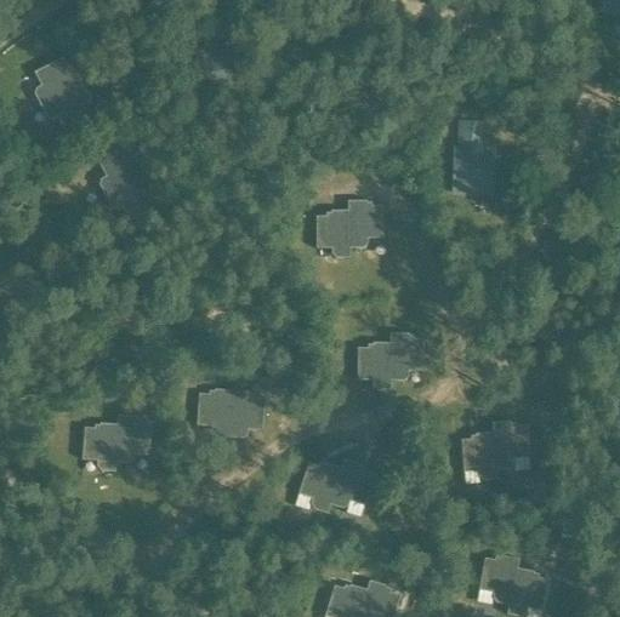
[(599,0),(597,10),(619,16),(619,12),(619,0),(599,0)]
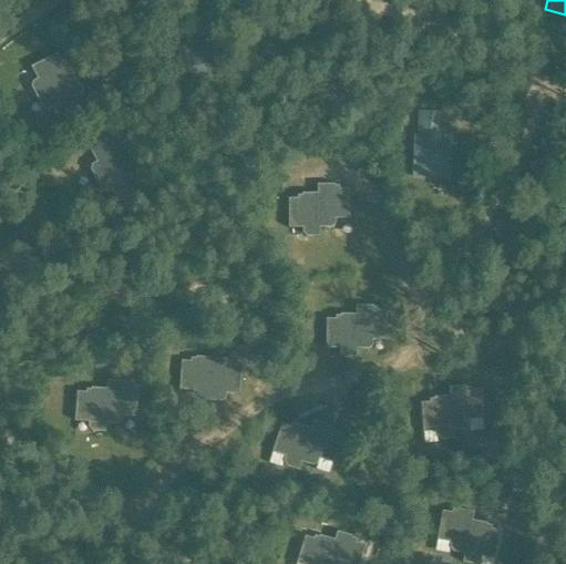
[(37,95),(75,77),(68,62),(67,62),(64,59),(61,60),(57,51),(30,64),(37,78),(32,80),(30,84),(37,95)]
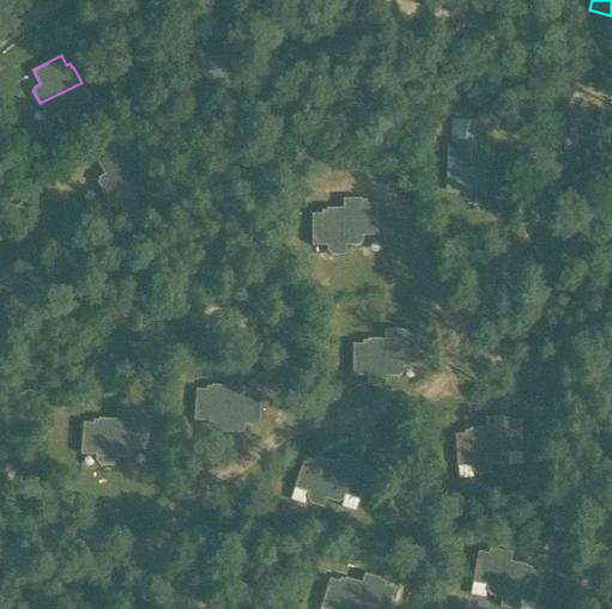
[(40,103),(46,116),(50,116),(55,115),(62,128),(90,114),(86,104),(89,103),(86,99),(89,98),(82,83),(40,103)]
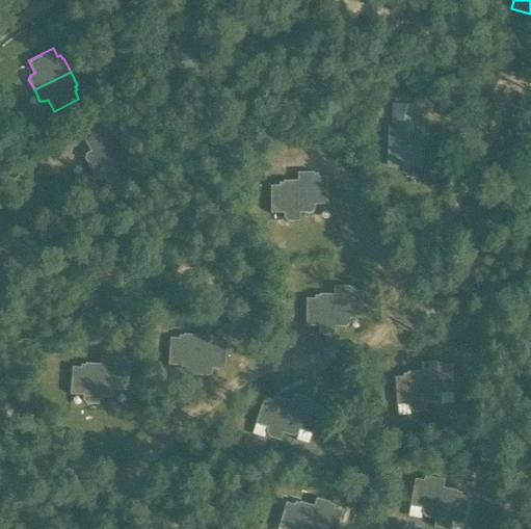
[(415,123),(416,103),(392,101),(391,122),(388,122),(386,165),(405,166),(406,154),(423,155),(424,124),(415,123)]
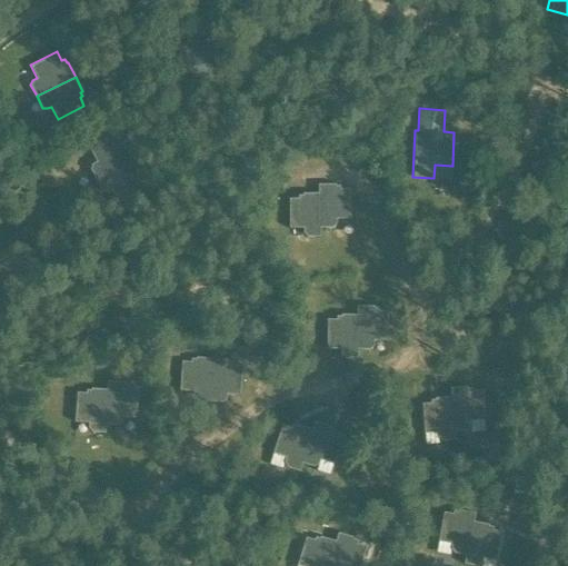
[(96,178),(131,158),(122,141),(120,142),(116,135),(90,148),(97,161),(92,164),(90,169),(96,178)]
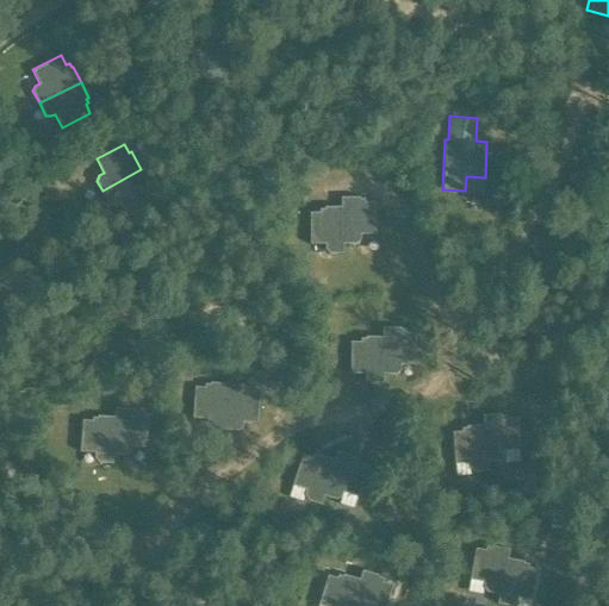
[(141,169),(103,191),(110,204),(115,205),(119,202),(128,216),(154,200),(149,193),(153,192),(150,187),(151,186),(141,169)]
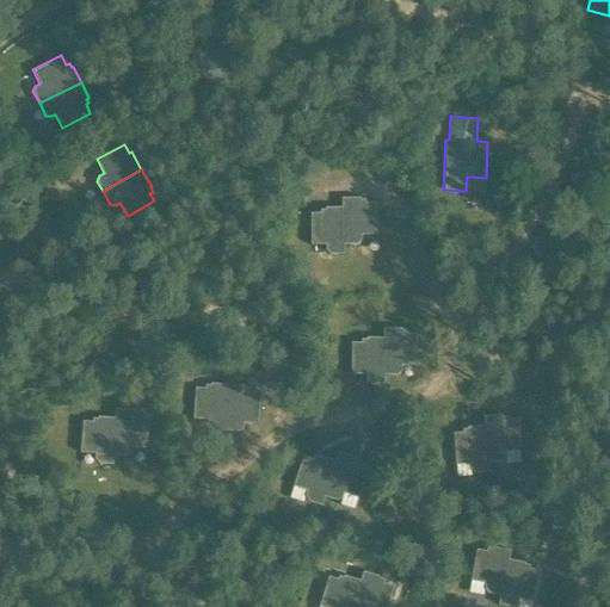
[(342,196),(342,205),(343,205),(344,242),(356,242),(361,239),(361,233),(375,233),(375,200),(365,200),(365,198),(361,198),(359,196),(342,196)]
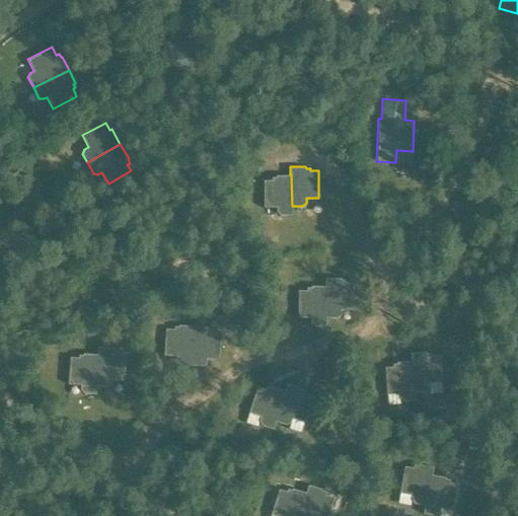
[(292,214),(292,206),(291,174),(290,174),(276,174),(276,176),(272,176),(272,179),(264,179),(264,207),(276,206),(276,211),(280,214),(292,214)]
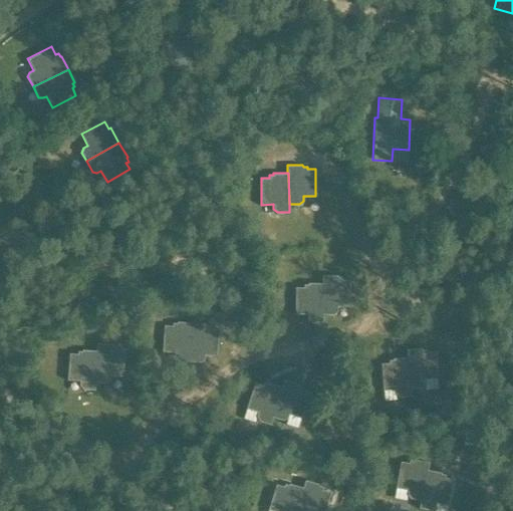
[(341,280),(341,275),(327,276),(327,323),(328,323),(328,315),(338,314),(342,311),(342,306),(354,306),(354,280),(341,280)]
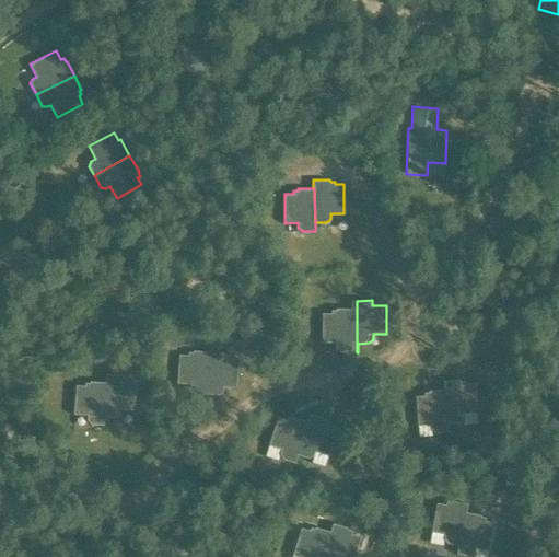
[(357,352),(357,301),(356,301),(356,310),(340,310),(340,314),(327,314),(327,344),(341,344),(341,348),(345,352),(357,352)]
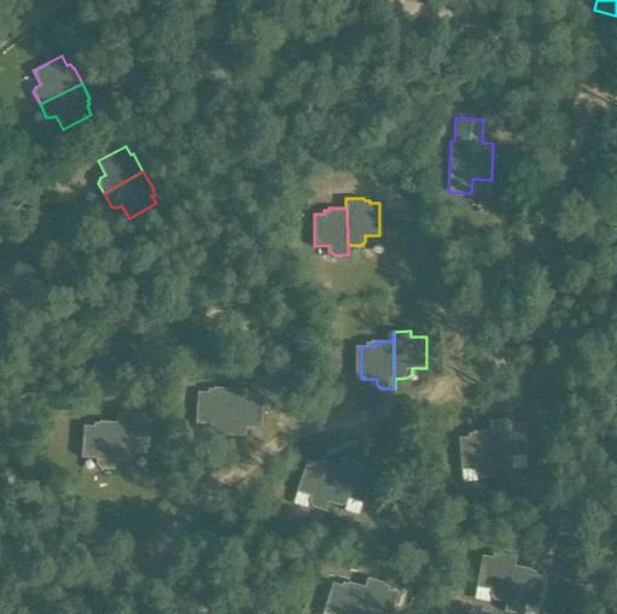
[(213,434),(228,434),(231,387),(213,386),(213,389),(207,389),(207,391),(197,391),(196,424),(210,424),(210,430),(213,434)]
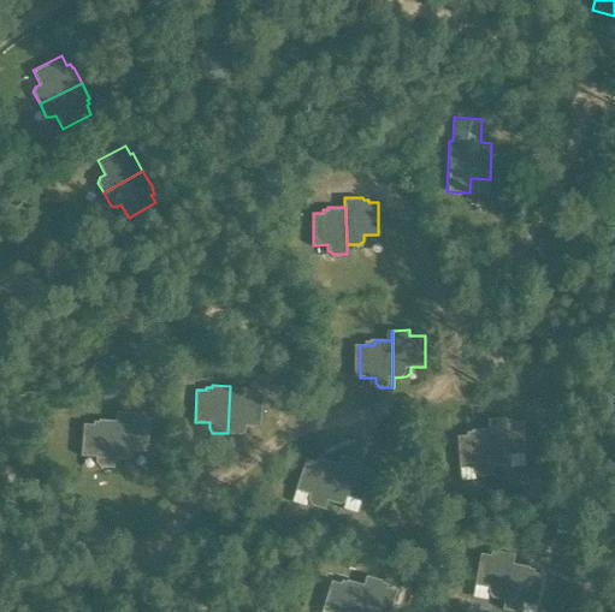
[(230,386),(228,433),(241,434),(244,431),(244,425),(260,426),(262,393),(253,392),(253,390),(247,388),(248,387),(230,386)]
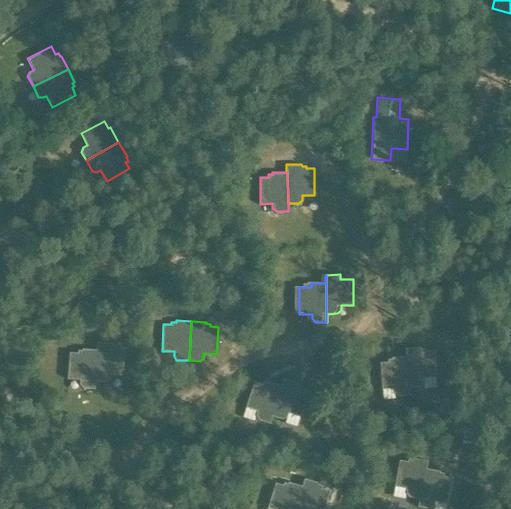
[(96,342),(95,349),(94,380),(106,381),(109,378),(109,374),(123,375),(124,348),(115,348),(115,345),(111,345),(111,343),(96,342)]
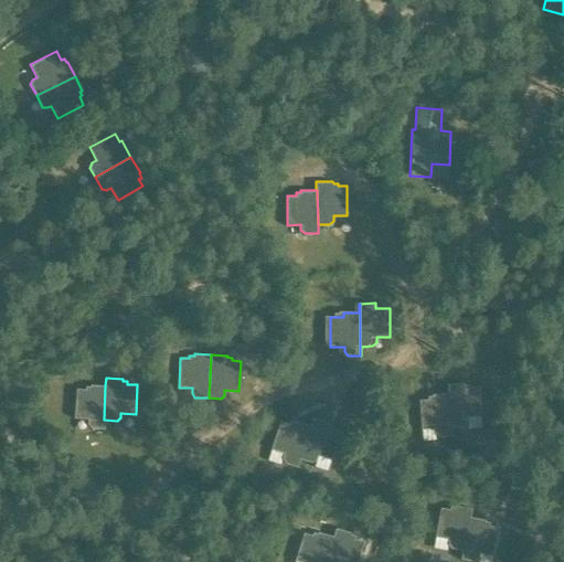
[(449,392),(448,392),(451,427),(458,426),(464,426),(468,423),(467,417),(482,415),(480,386),(470,386),(469,383),(448,384),(449,392)]
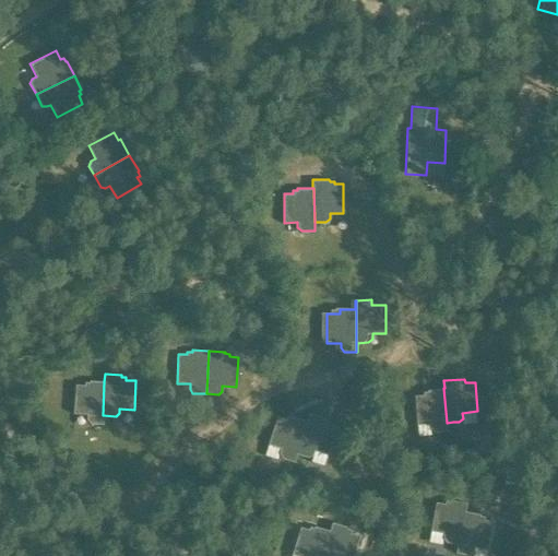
[(102,424),(103,415),(104,381),(90,381),(90,382),(84,382),(84,385),(74,385),(73,414),(86,414),(86,420),(90,423),(102,424)]
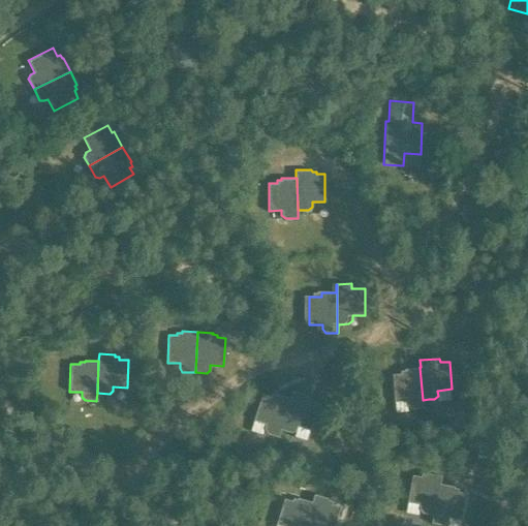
[(424,406),(423,400),(420,367),(404,368),(404,370),(400,370),(401,373),(393,374),(395,401),(407,400),(408,405),(411,408),(424,408),(424,406)]
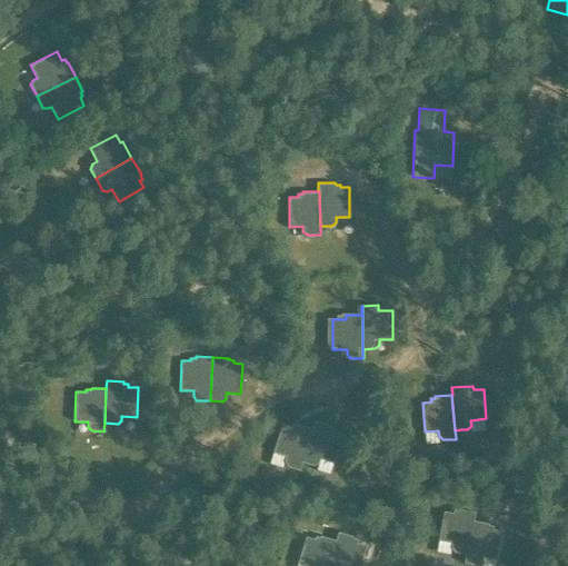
[(330,425),(315,419),(311,428),(312,428),(301,462),(314,465),(318,463),(319,458),(334,462),(341,434),(334,432),(335,428),(330,427),(330,425)]
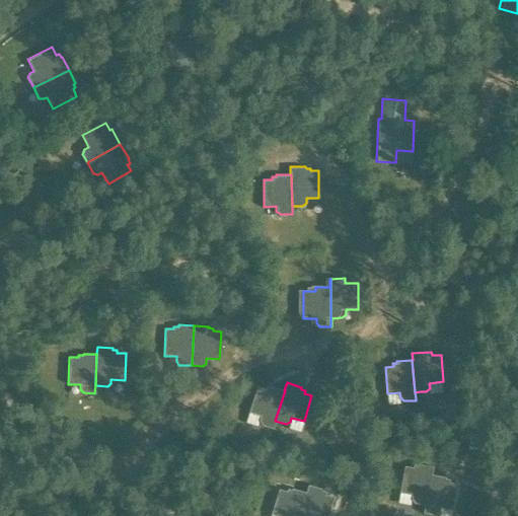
[(273,428),(275,421),(285,390),(284,390),(271,385),(270,387),(266,386),(265,389),(256,386),(249,412),(261,416),(260,420),(262,425),(273,428)]
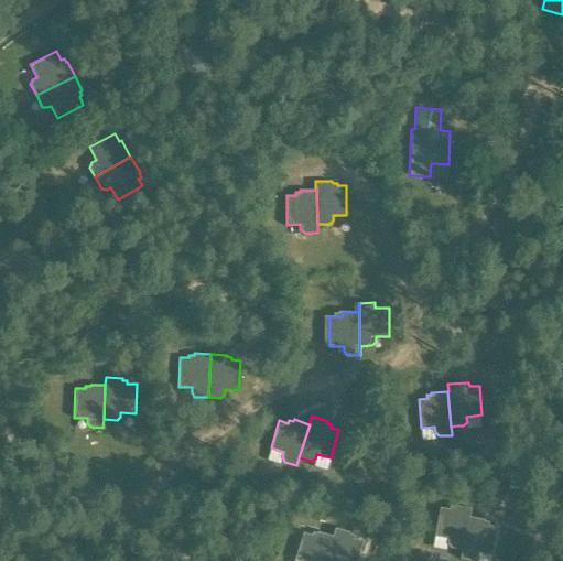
[(450,547),(462,549),(468,515),(468,516),(471,507),(454,504),(453,505),(448,504),(448,507),(440,506),(434,535),(447,537),(446,542),(450,547)]
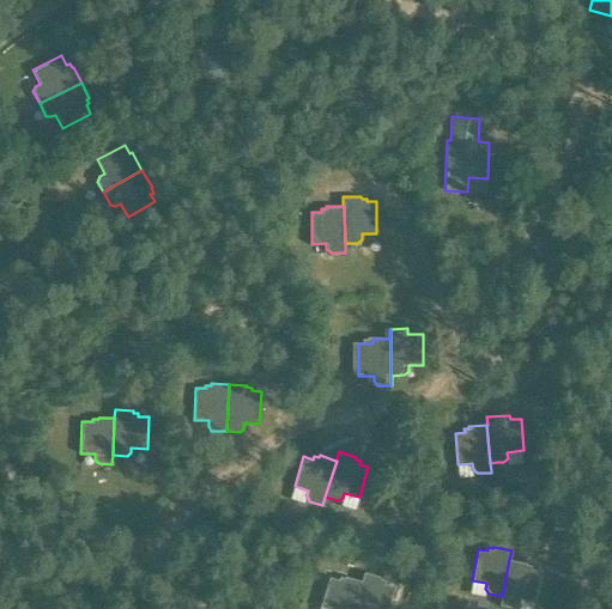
[(509,559),(502,596),(500,604),(514,608),(517,604),(519,600),(534,602),(540,571),(531,568),(531,566),(526,565),(526,562),(509,560),(509,559)]
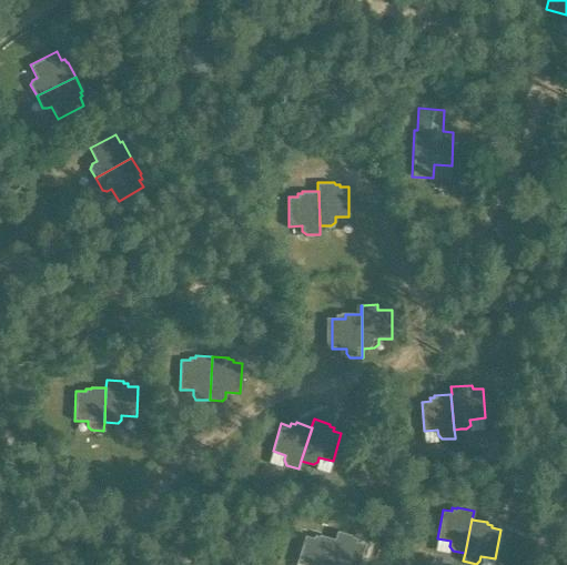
[(354,535),(337,531),(335,538),(326,564),(357,564),(364,544),(356,542),(356,538),(353,537),(354,535)]
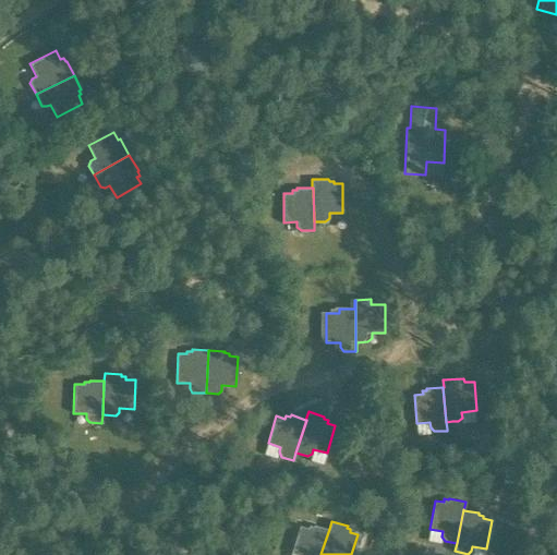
[(321,554),(329,529),(314,525),(313,526),(310,525),(309,528),(299,526),(291,553),(298,554),(321,554)]
